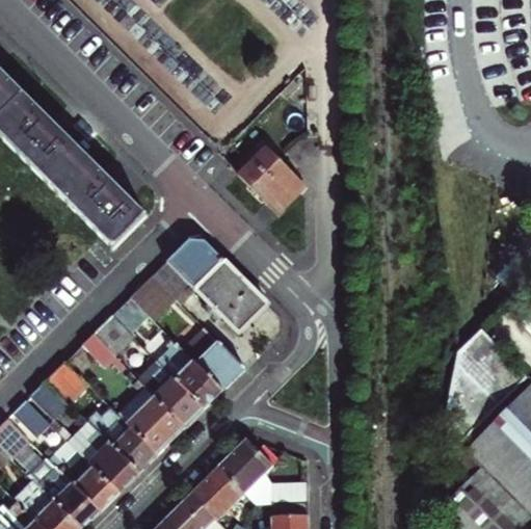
[(0,135),(100,233),(110,244),(108,247),(110,249),(143,214),(141,212),(139,214),(112,186),(53,127),(0,74),(0,135)]
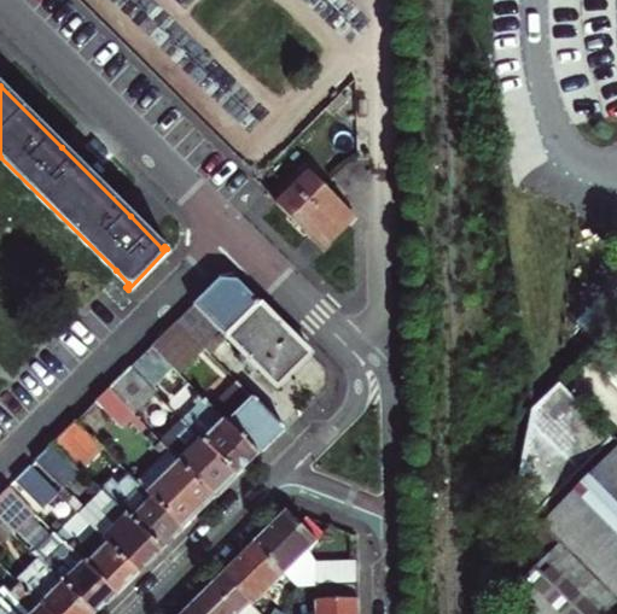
[(335,206),(341,200),(324,182),(308,167),(275,200),(285,210),(308,233),(314,226),(330,240),(349,221),(335,206)]
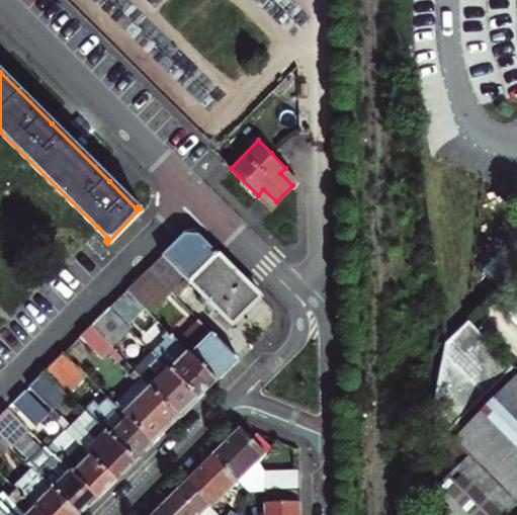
[(297,179),(285,168),(280,173),(292,185),(297,179)]
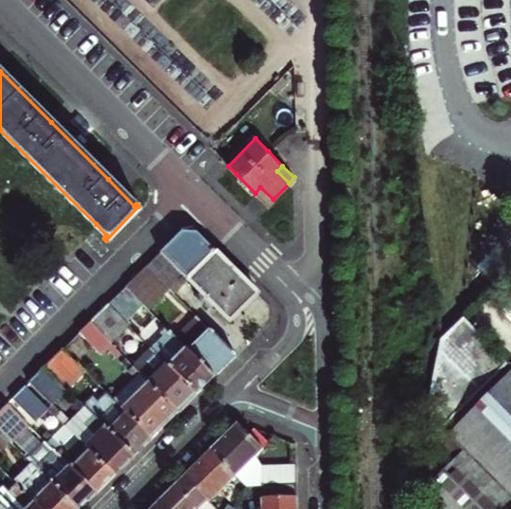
[(267,205),(273,199),(260,187),(255,193),(267,205)]
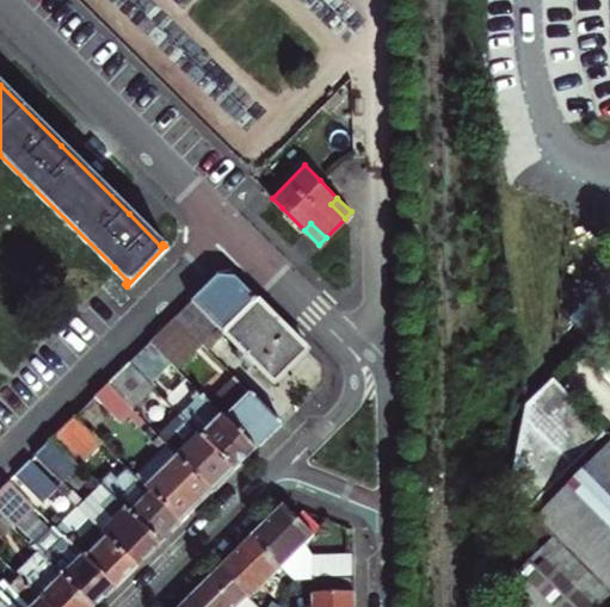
[(216,273),(207,283),(239,314),(257,296),(234,274),(216,273)]
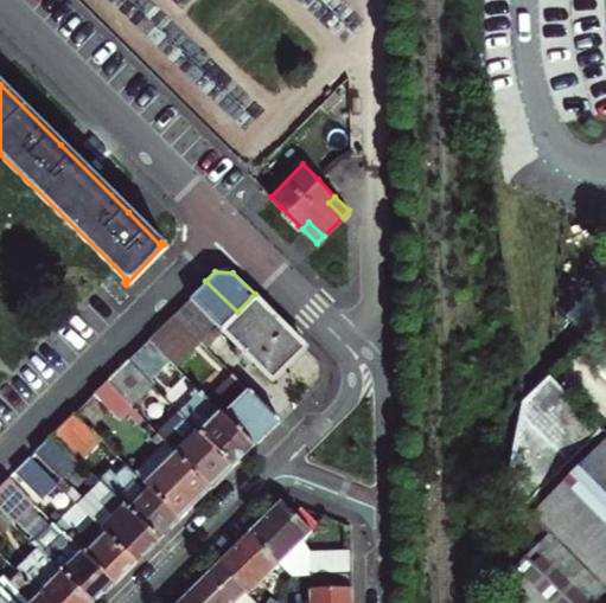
[(205,281),(190,296),(217,321),(222,327),(237,312),(205,281)]
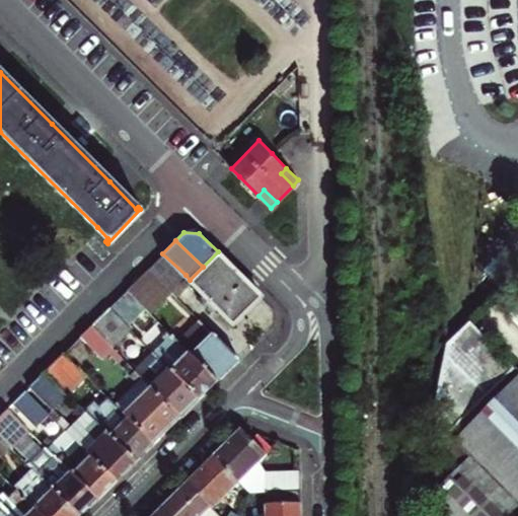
[(261,295),(218,251),(203,267),(190,280),(233,321),(240,314),(261,295)]
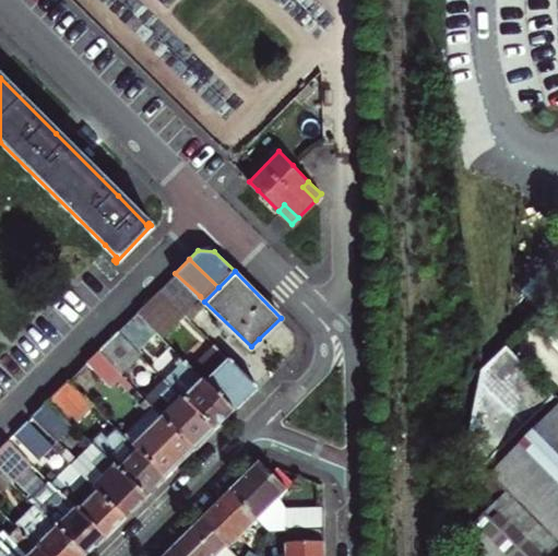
[(200,296),(175,273),(161,287),(180,307),(183,310),(189,316),(199,307),(193,303),(200,296)]
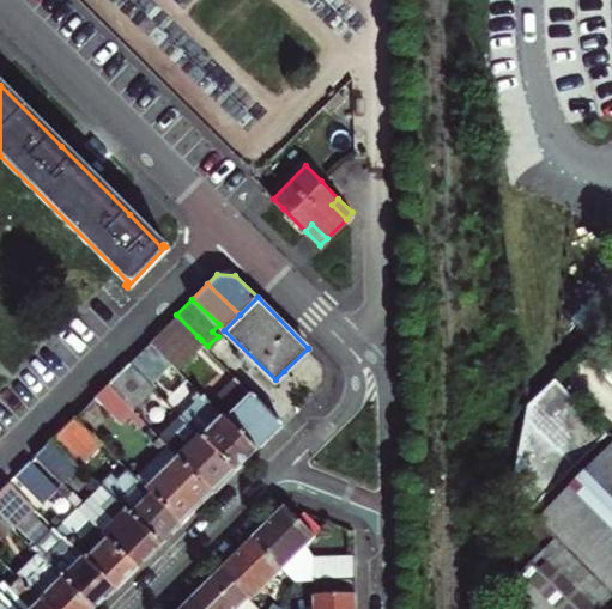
[(176,315),(150,341),(170,361),(175,366),(201,340),(198,336),(176,315)]
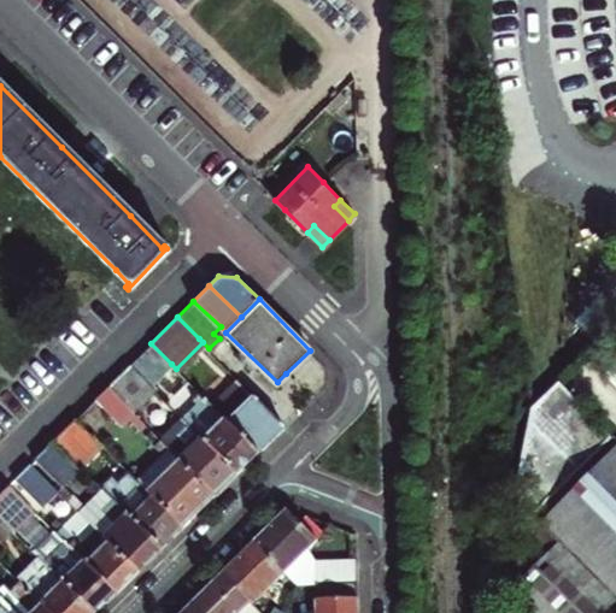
[(138,357),(158,377),(171,364),(151,343),(138,357)]
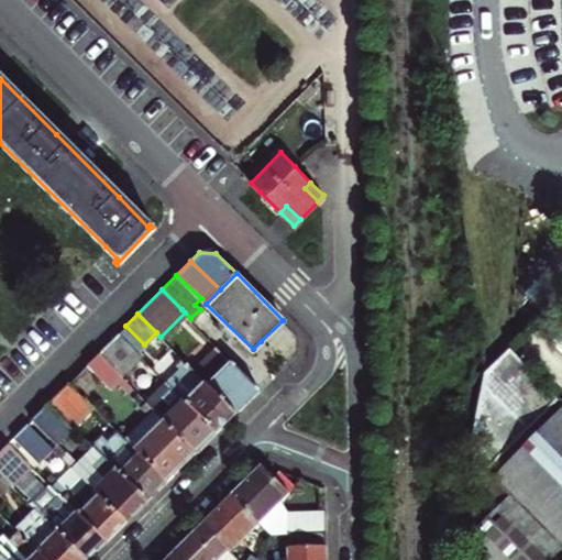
[(138,352),(144,344),(125,326),(118,332),(138,352)]
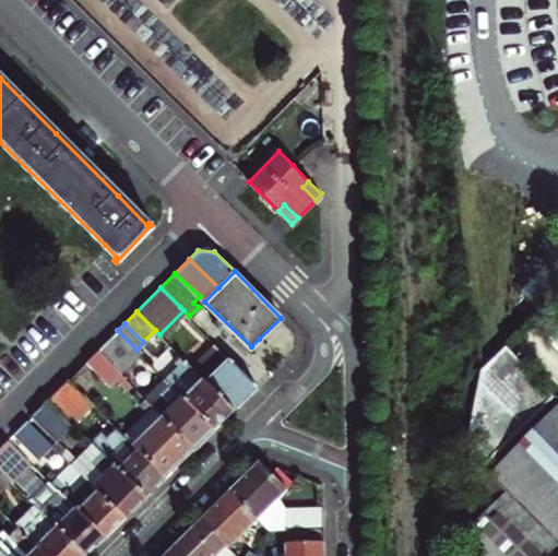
[(98,350),(121,373),(141,354),(137,350),(117,330),(98,350)]
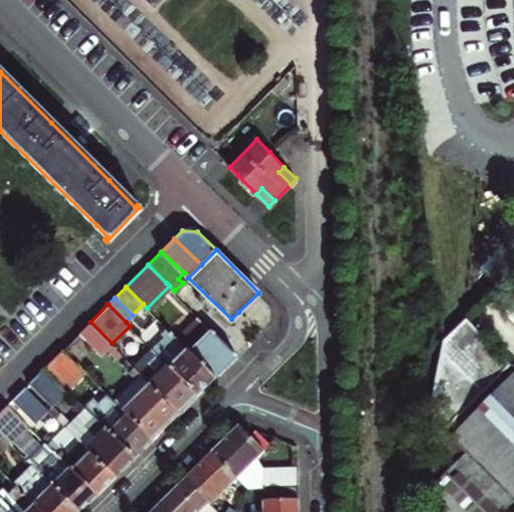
[(443,429),(510,361),(465,316),(442,340),(431,398),(433,485),(466,452),(443,429)]
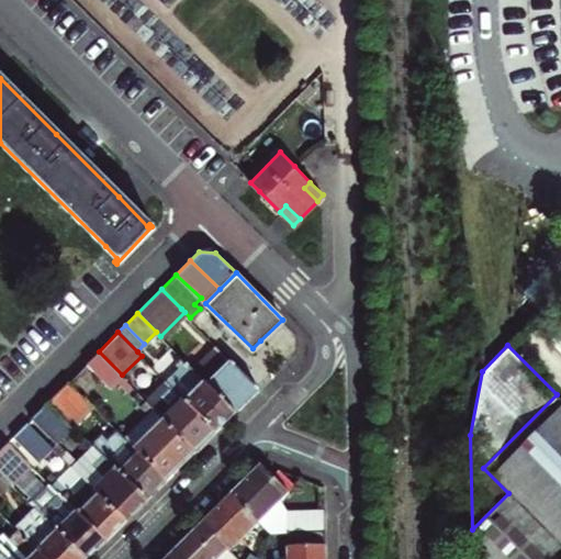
[(220,346),(195,370),(235,411),(249,397),(259,387),(220,346)]
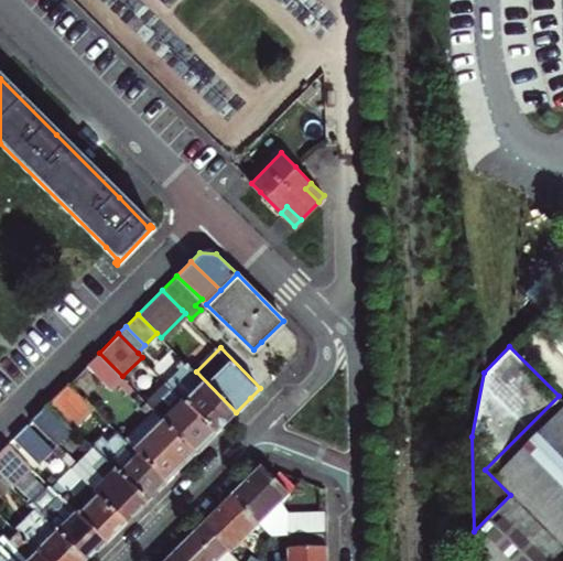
[(180,368),(166,381),(217,431),(227,420),(236,412),(196,371),(172,348),(166,354),(180,368)]
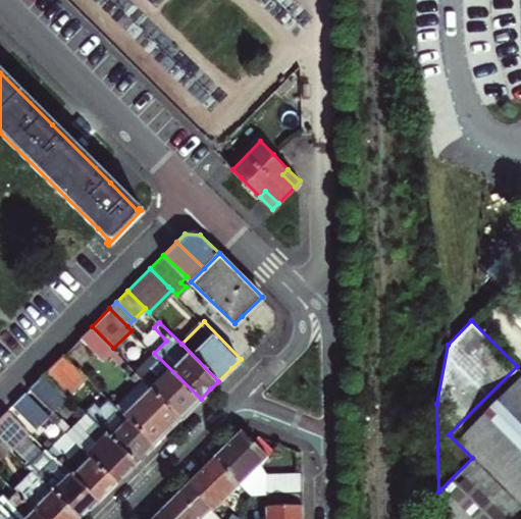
[(113,348),(92,326),(81,336),(101,358),(109,351),(120,362),(124,358),(113,348)]
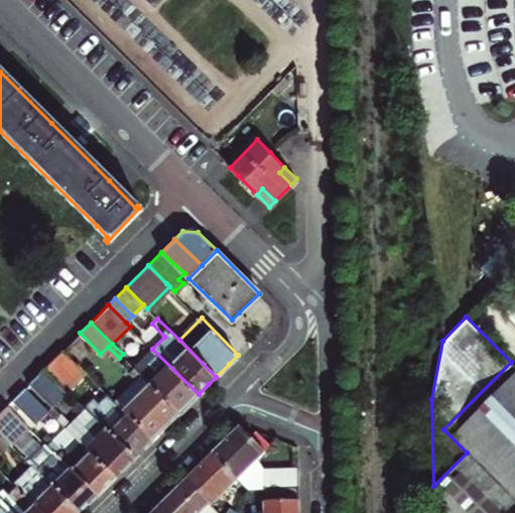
[(151,348),(133,366),(180,412),(191,401),(199,394),(152,349),(151,348)]
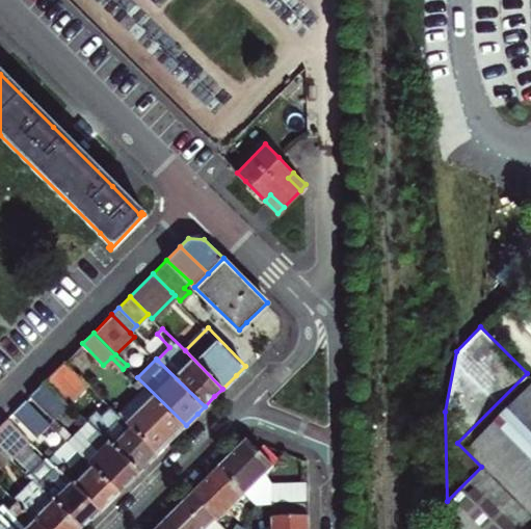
[(46,378),(70,402),(89,384),(65,360),(46,378)]
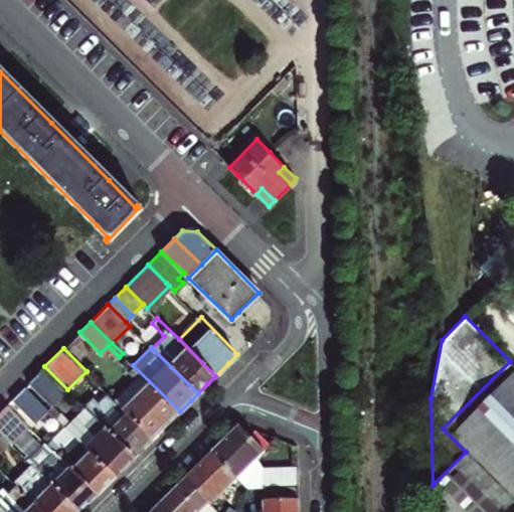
[(138,377),(115,399),(153,438),(167,423),(180,411),(133,365),(126,357),(122,361),(138,377)]
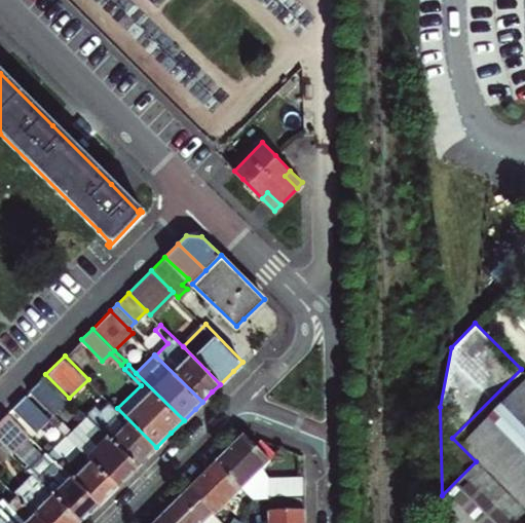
[(524,373),(521,369),(452,438),(476,461),(442,495),(442,516),(449,522),(509,522),(524,507),(524,373)]
